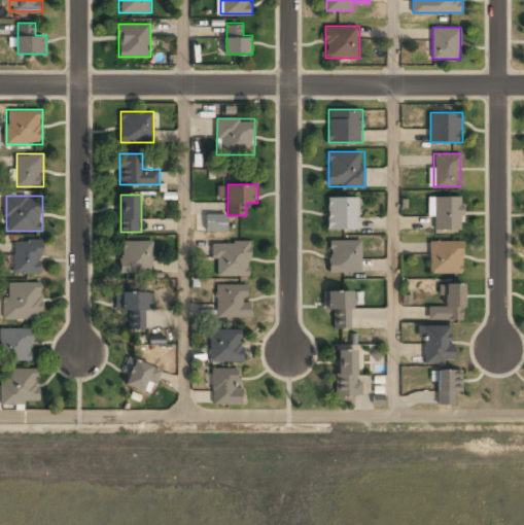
[(463,230),(463,197),(433,197),(433,230),(463,230)]
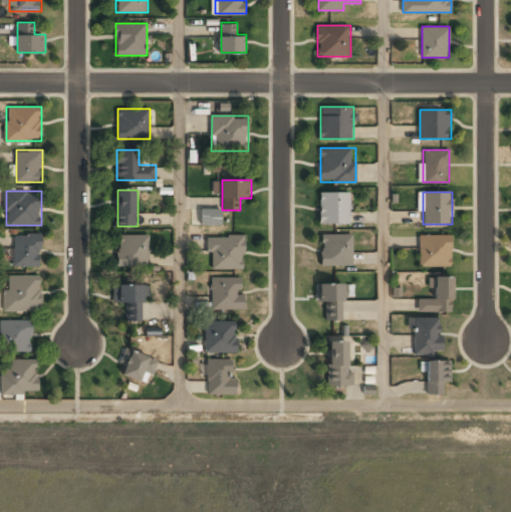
[(320,193),(320,223),(350,223),(350,193),(320,193)]
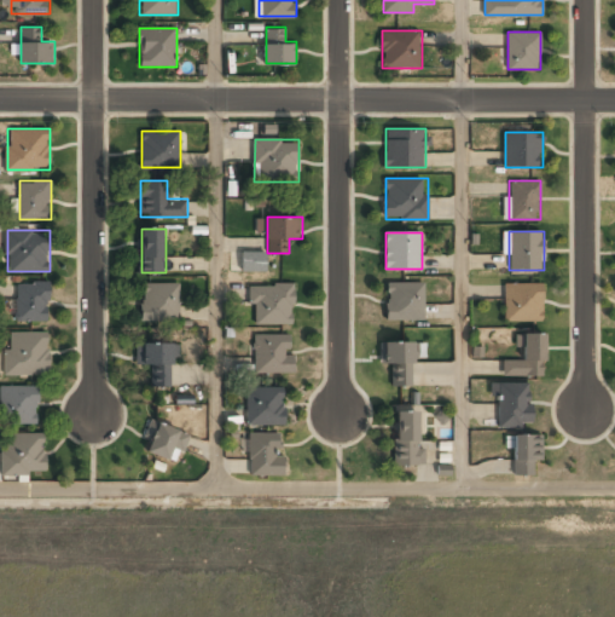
[(268,270),(270,249),(244,249),(244,270),(268,270)]
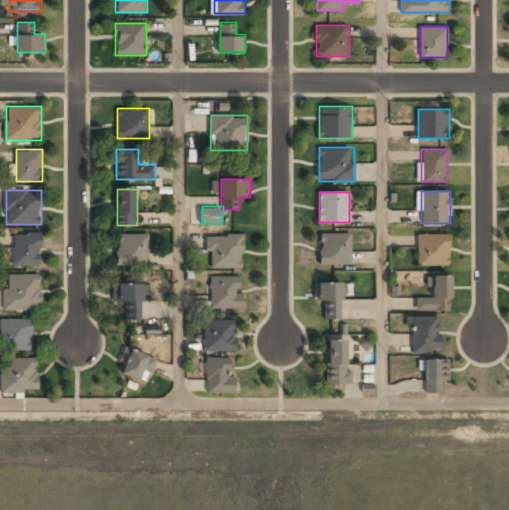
[(41,264),(41,233),(14,233),(14,264),(41,264)]
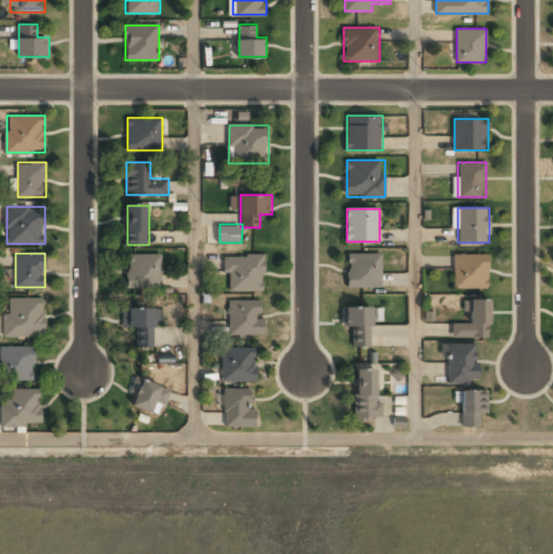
[(349,253),(349,287),(382,287),(382,253),(349,253)]
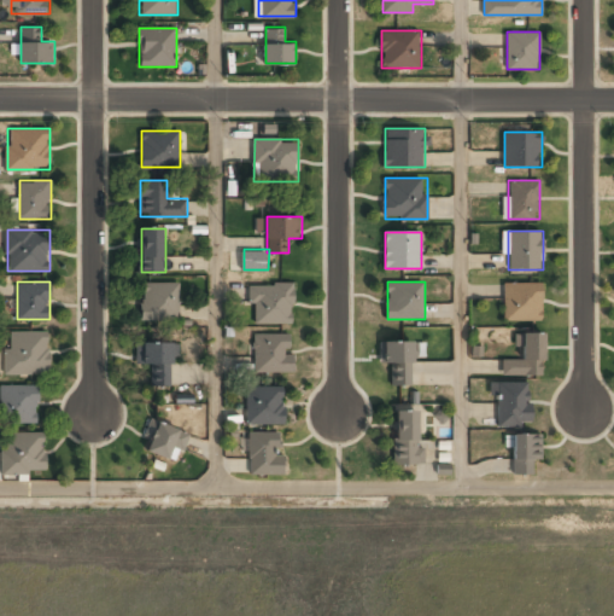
[(504,320),(543,320),(543,282),(504,282),(504,320)]
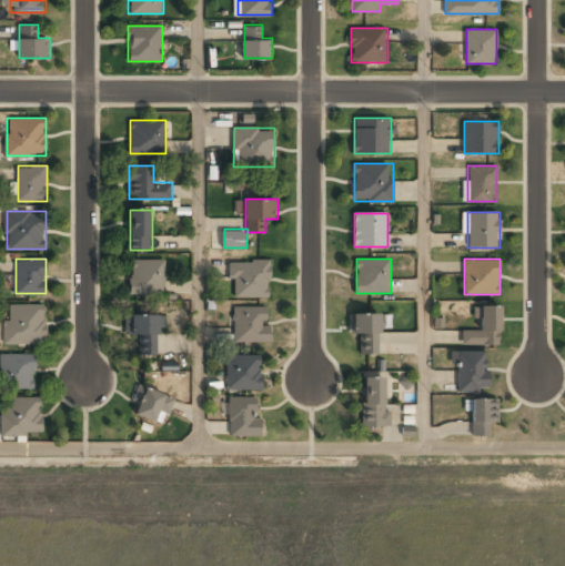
[(131,294),(167,293),(167,260),(131,260),(131,294)]
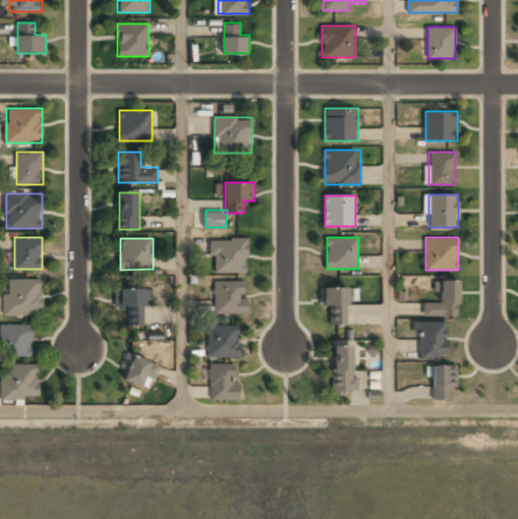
[(248,239),(213,239),(213,272),(248,272),(248,239)]
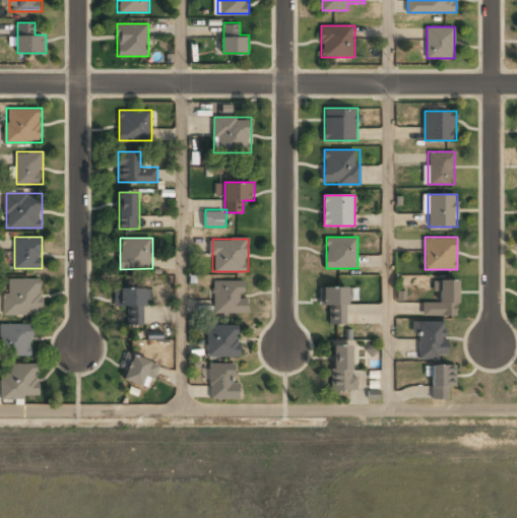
[(6,314),(42,314),(42,278),(6,278),(6,314)]
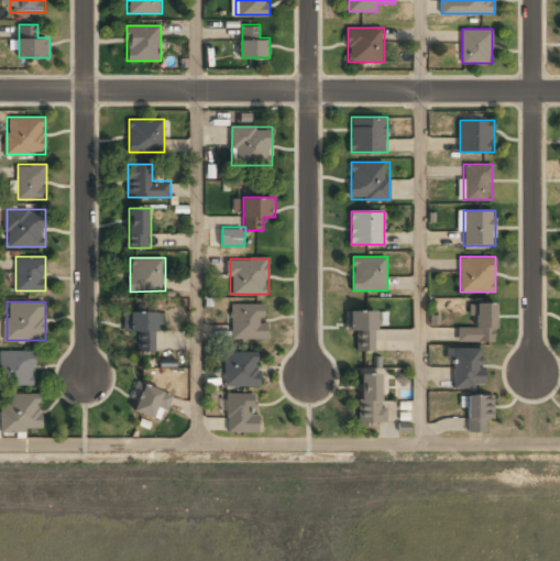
[(475,303),(475,328),(459,328),(459,342),(497,342),(497,304),(475,303)]
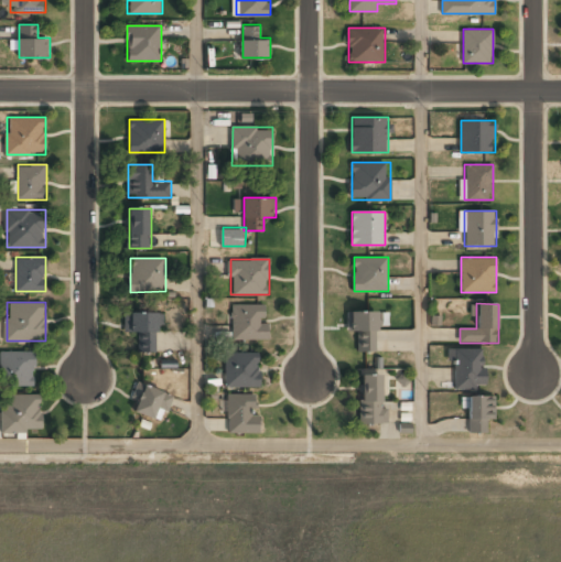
[(269,339),(269,304),(233,304),(233,339),(269,339)]
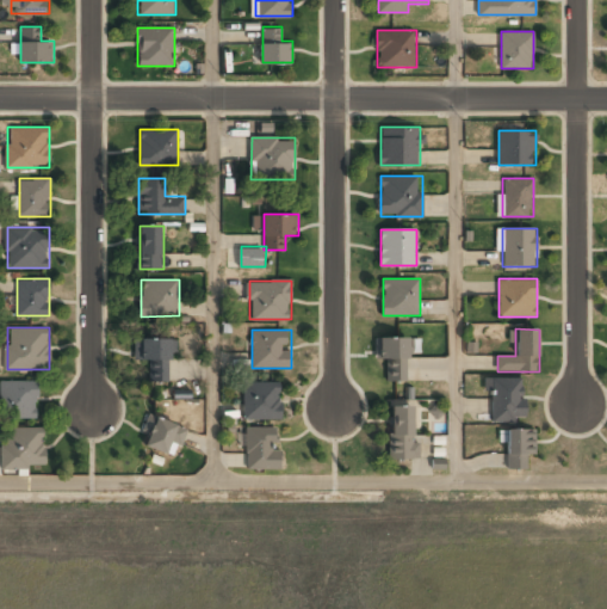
[(150,360),(150,381),(172,381),(172,337),(138,337),(138,360),(150,360)]
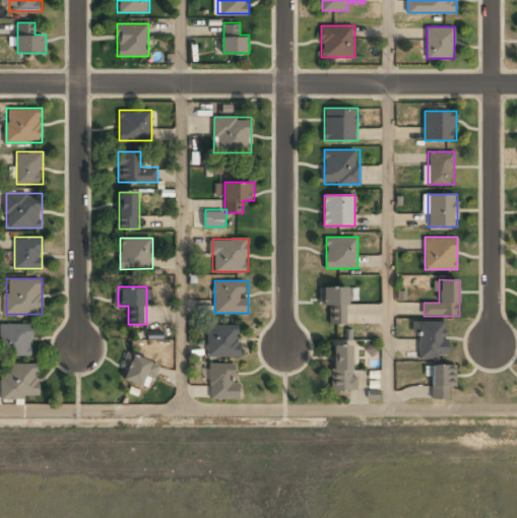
[(324,305),(332,305),(331,323),(348,323),(348,287),(324,286),(324,305)]
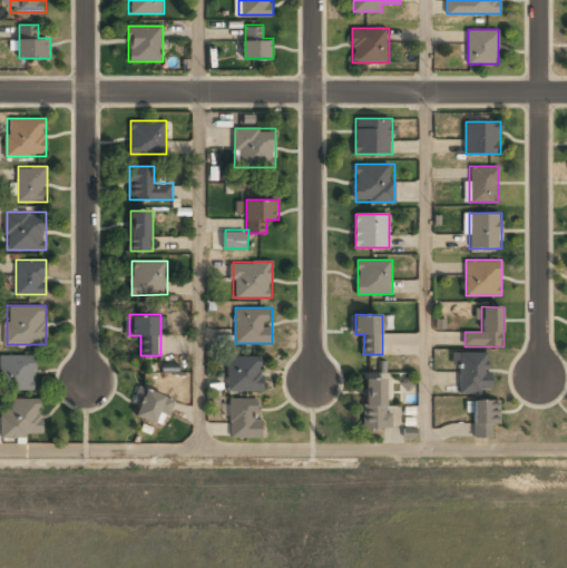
[(461,391),(491,391),(491,352),(461,352),(461,391)]
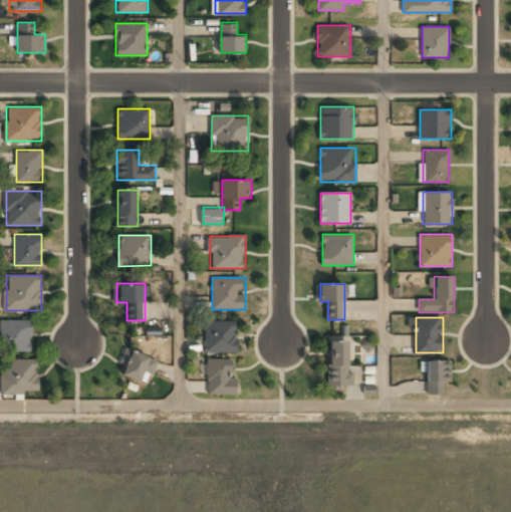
[(0,351),(33,351),(33,320),(0,320),(0,351)]
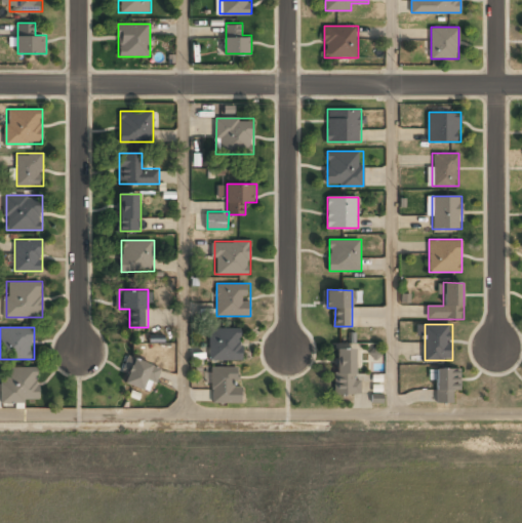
[(210,359),(242,359),(242,327),(210,327),(210,359)]
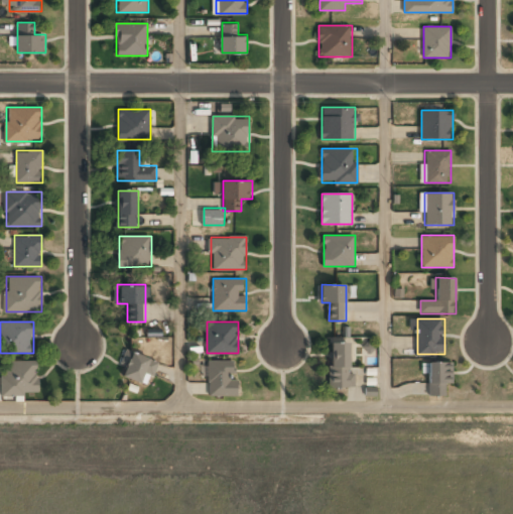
[(352,342),(330,342),(330,387),(352,387),(352,342)]
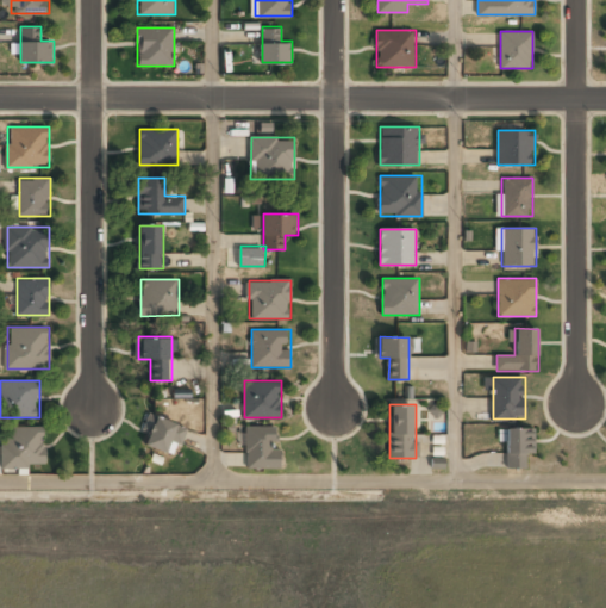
[(173,441),(183,445),(189,427),(155,415),(145,445),(169,452),(173,441)]
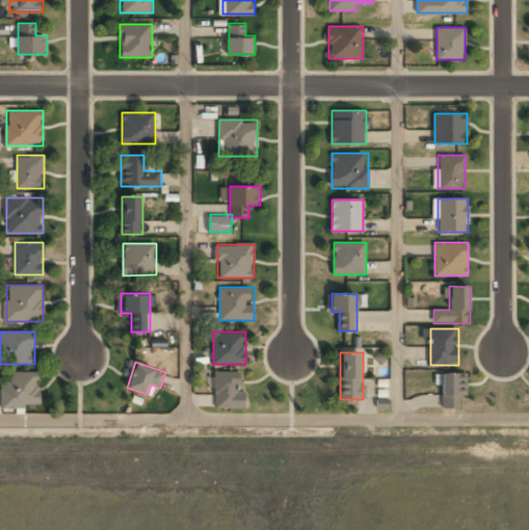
[(245,371),(215,371),(215,407),(245,407),(245,371)]
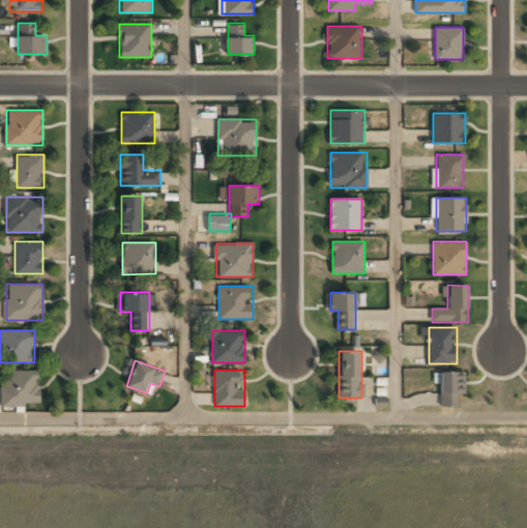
[(39,371),(3,371),(3,405),(39,405),(39,371)]
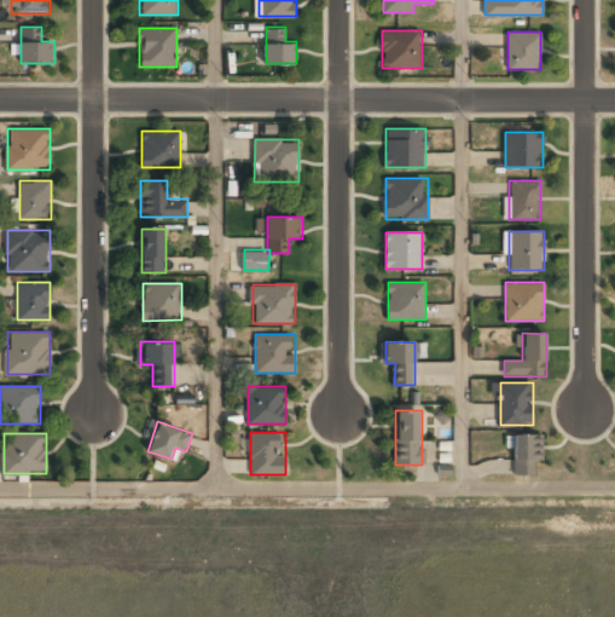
[(540,433),(514,433),(514,474),(540,474),(540,433)]
